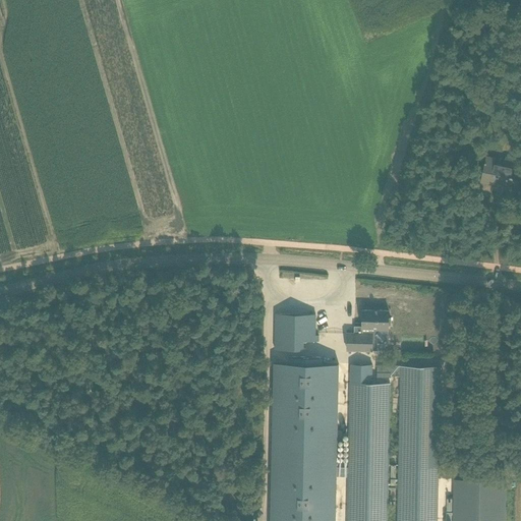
[(479,60),(479,75),(489,75),(489,61),(479,60)]
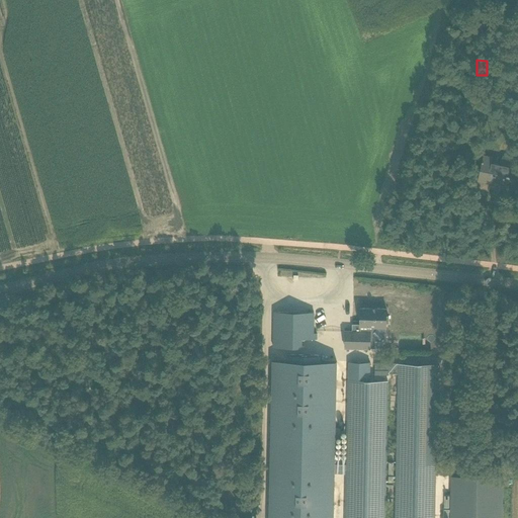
[(500,185),(507,187),(509,175),(508,175),(512,158),(502,156),(500,164),(492,162),(494,157),(484,155),(478,181),(488,183),(488,180),(500,183),(500,185)]
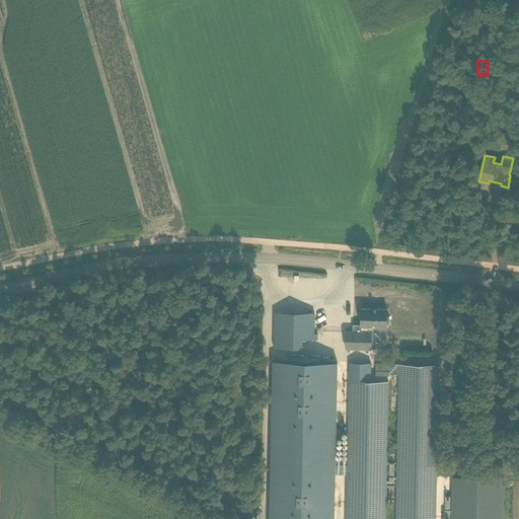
[(346,342),(345,349),(371,350),(371,341),(381,342),(383,341),(384,339),(385,339),(385,327),(386,327),(387,323),(389,323),(389,316),(387,316),(387,309),(361,308),(361,326),(361,331),(346,331),(346,342)]
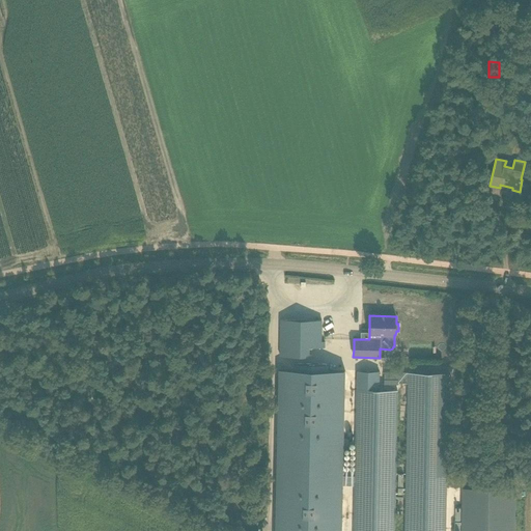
[(280,319),(280,356),(309,356),(309,347),(320,347),(322,320),(280,319)]
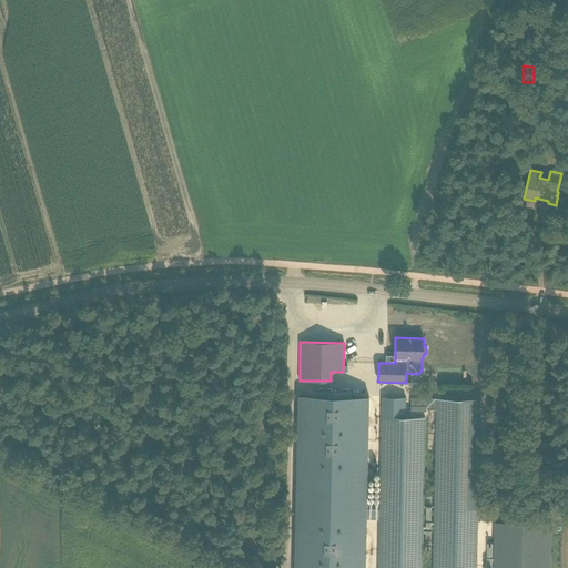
[(298,395),(295,567),(365,567),(366,518),(379,518),(379,508),(366,508),(368,396),(352,396),(352,389),(316,388),(316,395),(298,395)]
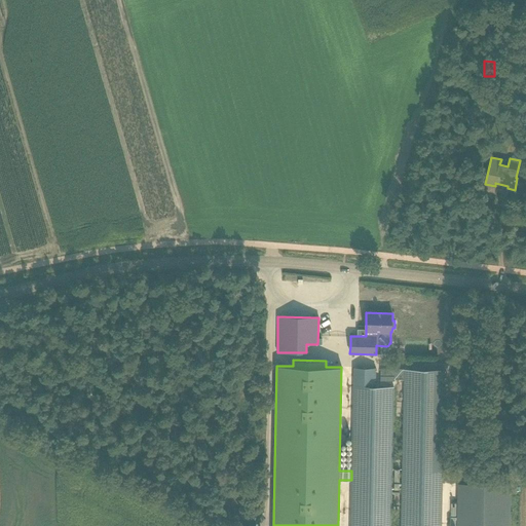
[(351,480),(349,525),(390,525),(393,386),(375,385),(375,368),(353,368),(351,471),(351,480)]
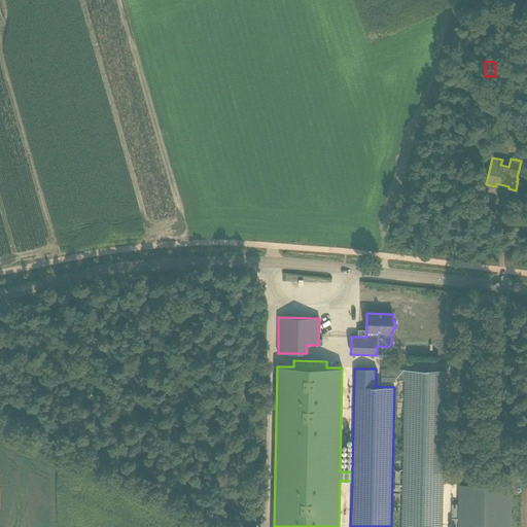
[(381,369),(381,381),(395,381),(395,380),(405,380),(403,386),(401,526),(443,526),(447,370),(395,369),(381,369)]
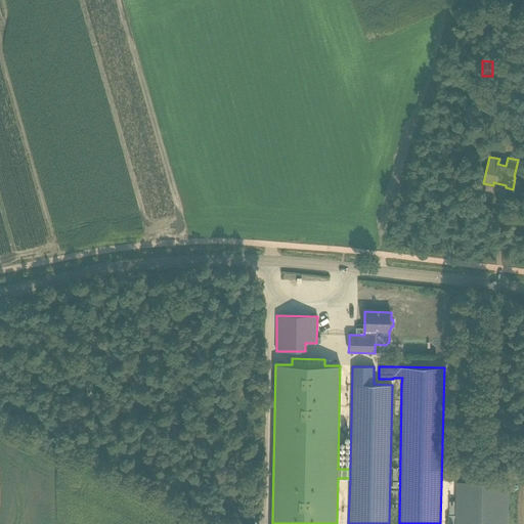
[(508,523),(509,483),(455,482),(454,523),(508,523)]
